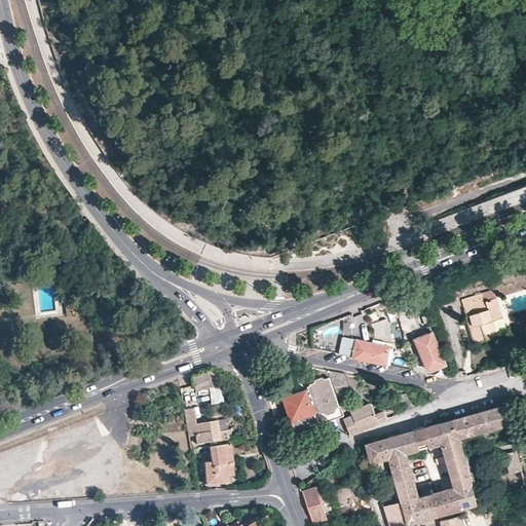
[(426,314),(416,290),(381,302),(390,323),(405,317),(404,310),(412,311),(418,312),(423,313),(426,314)]
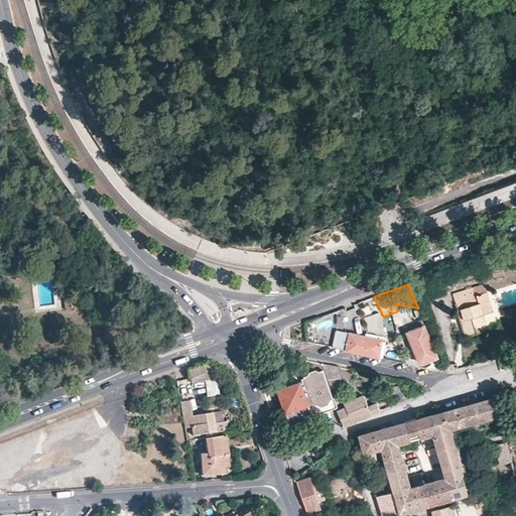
[(453,293),(458,310),(461,309),(464,319),(462,320),(466,336),(489,329),(484,313),(493,309),(487,291),(477,295),(474,287),(453,293)]
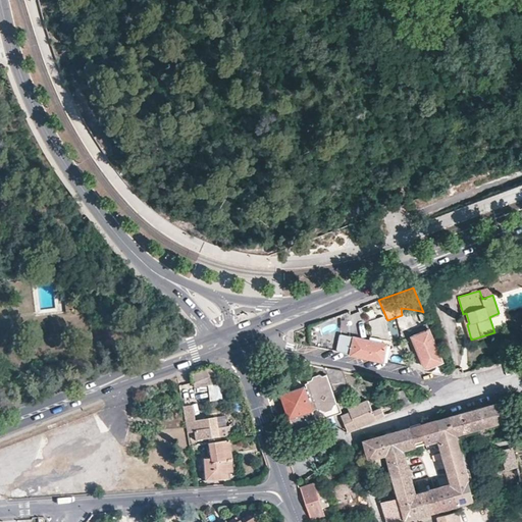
[(65,311),(72,310),(71,298),(64,299),(65,311)]
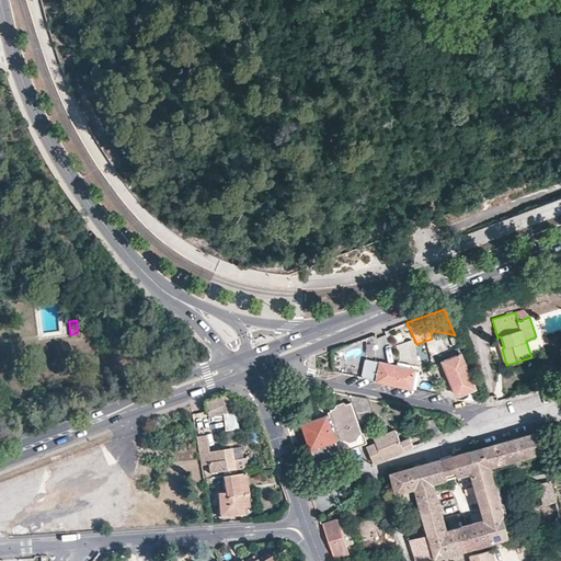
[(461,333),(457,335),(465,353),(470,351),(462,333),(461,333)]
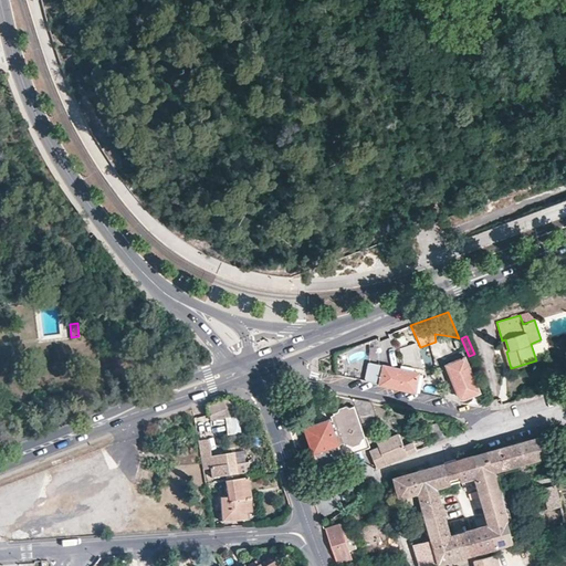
[(408,344),(399,347),(405,362),(402,363),(404,365),(417,367),(408,344)]
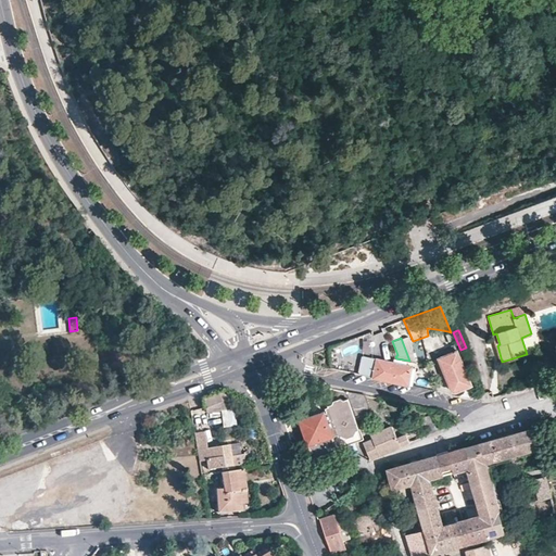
[(471,383),(458,350),(447,354),(443,356),(439,357),(452,389),(455,390),(471,383)]
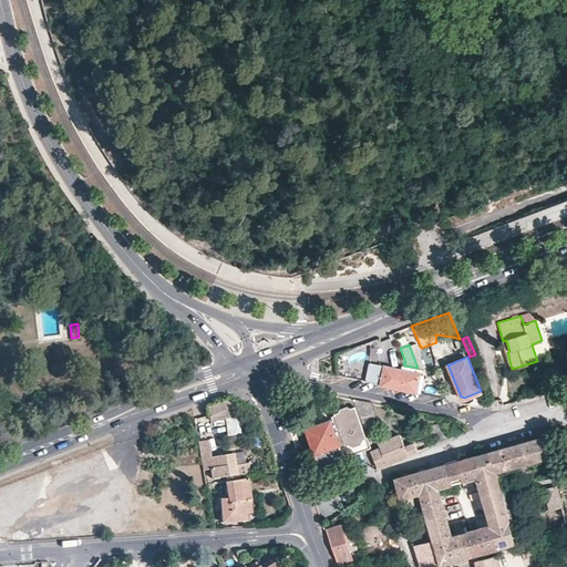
[(420,382),(421,372),(370,361),(366,381),(380,383),(421,392),(423,382),(420,382)]
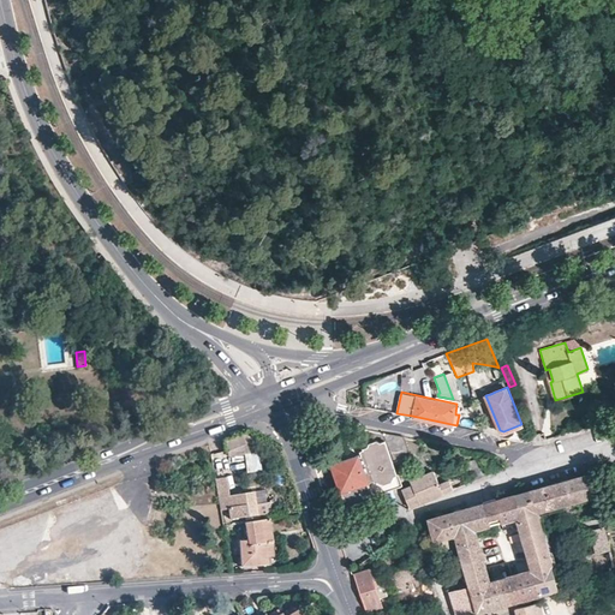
[(258,471),(255,439),(240,440),(239,430),(222,437),(225,457),(243,454),(244,472),(258,471)]
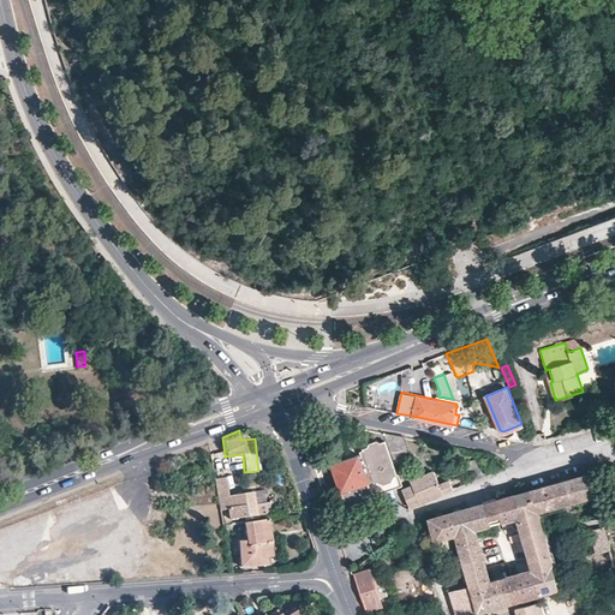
[(404,437),(383,434),(393,460),(410,454),(404,437)]
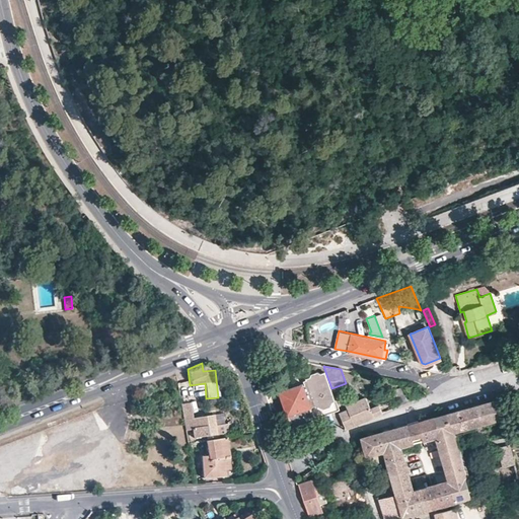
[(302,383),(279,391),(291,427),(316,419),(311,405),(314,405),(314,406),(315,406),(317,406),(322,408),(330,404),(334,399),(324,372),(320,373),(317,371),(311,374),(309,377),(310,378),(303,381),(305,384),(304,385),(302,383)]
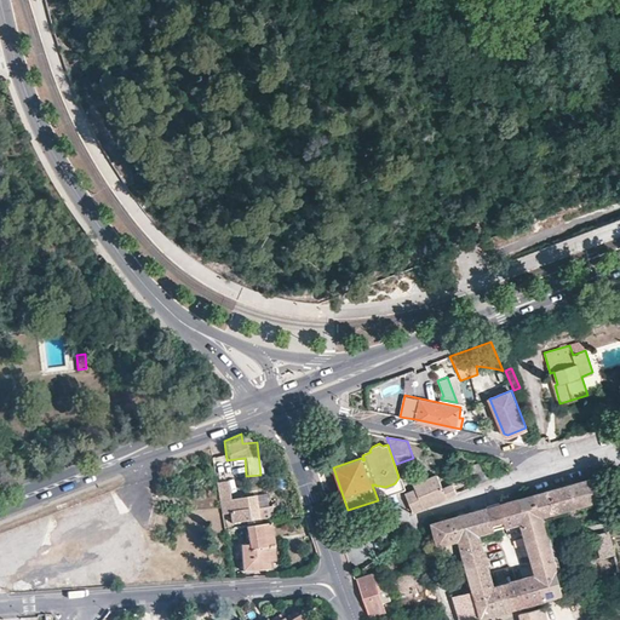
[(477,484),(489,478),(481,461),(468,466),(477,484)]
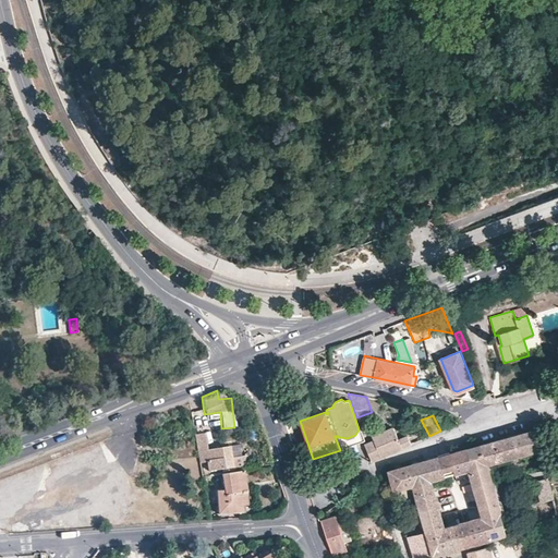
[(373,439),(364,444),(372,460),(411,443),(407,435),(398,438),(392,426),(372,436),(373,439)]
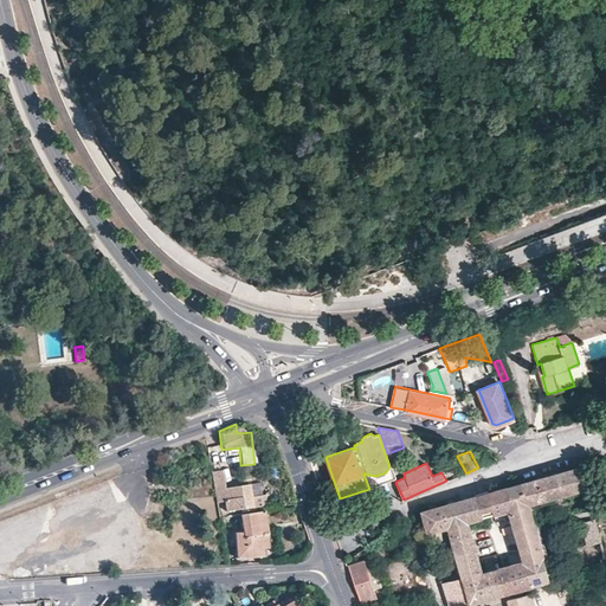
[(580,466),(523,482),(530,505),(537,503),(587,489),(580,466)]
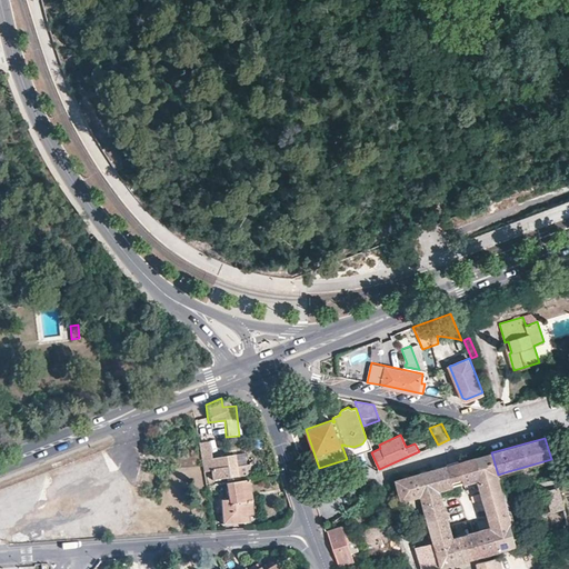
[(209,442),(198,443),(203,471),(210,470),(211,479),(236,475),(233,456),(212,460),(209,442)]
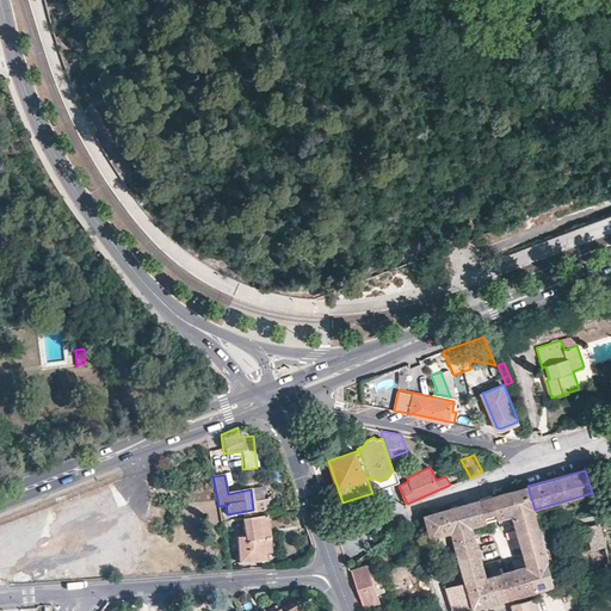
[(528,486),(518,488),(531,537),(538,562),(545,588),(554,585),(547,560),(548,560),(535,510),(528,486)]
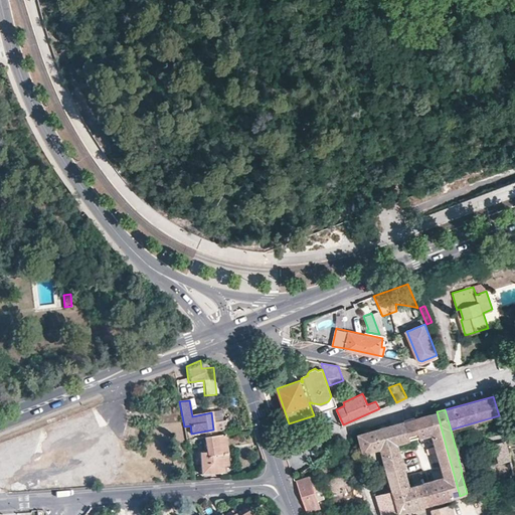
[(437,411),(414,418),(419,438),(425,436),(433,434),(439,455),(448,453),(437,411)]
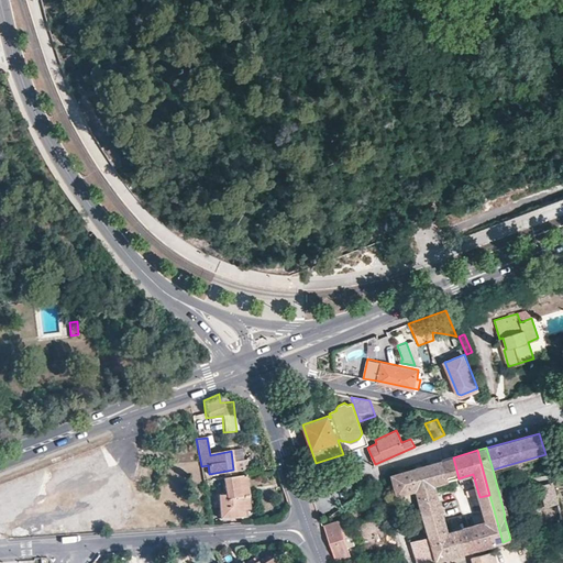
[(453,457),(390,474),(396,489),(397,495),(416,490),(435,485),(459,478),(453,457)]
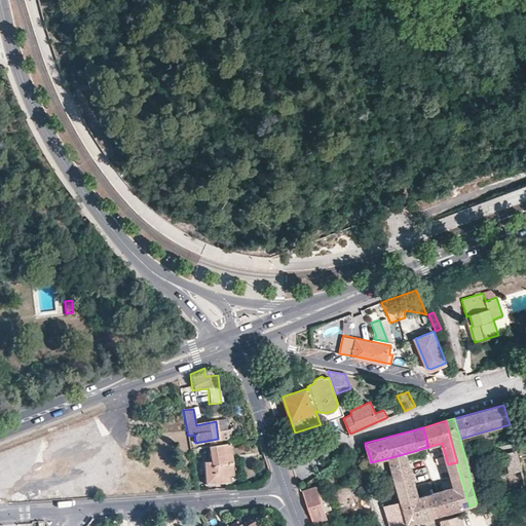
[(228,428),(220,429),(221,440),(230,439),(228,428)]
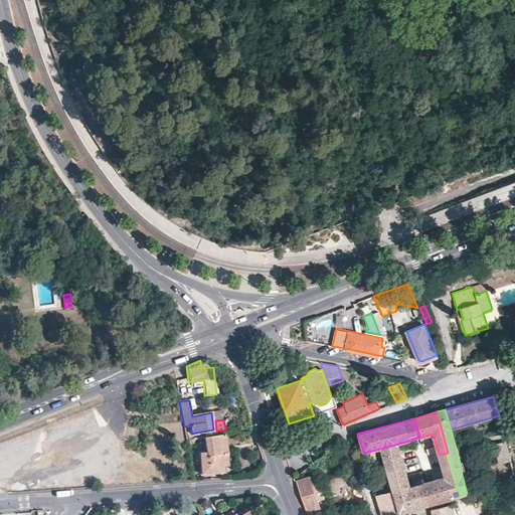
[(224,434),(204,438),(207,452),(200,453),(201,474),(222,473),(222,465),(227,465),(224,434)]
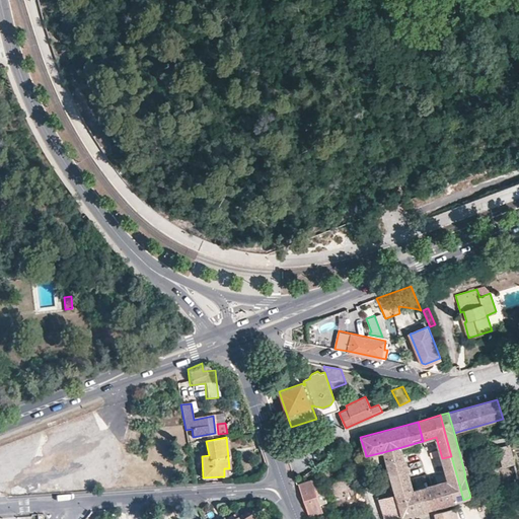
[(360,437),(355,439),(359,453),(365,451),(360,437)]
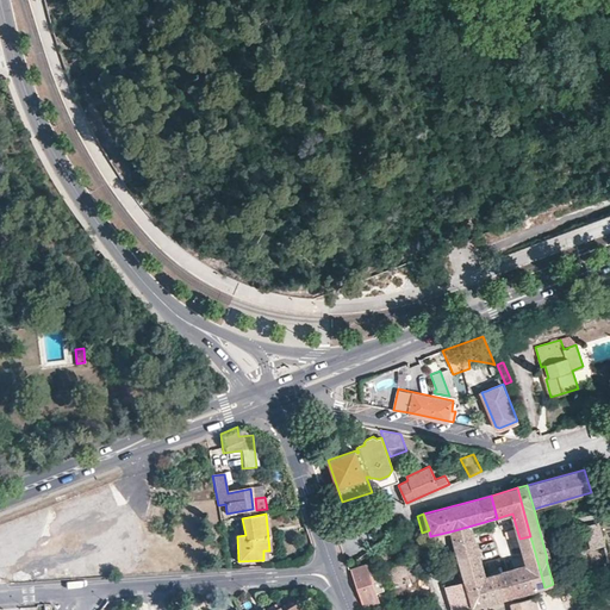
[(510,541),(520,539),(512,514),(504,516),(510,541)]
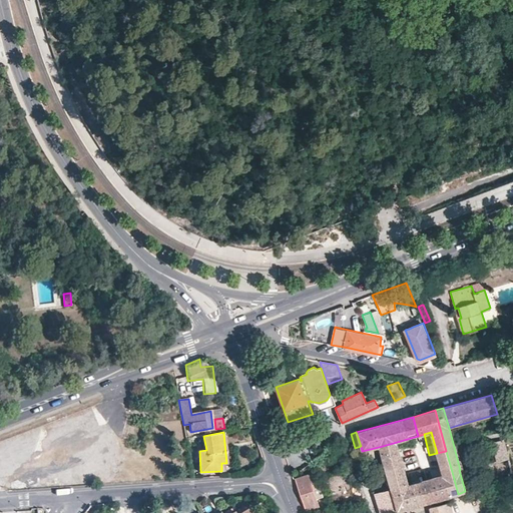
[(320,438),(314,441),(318,451),(324,448),(320,438)]
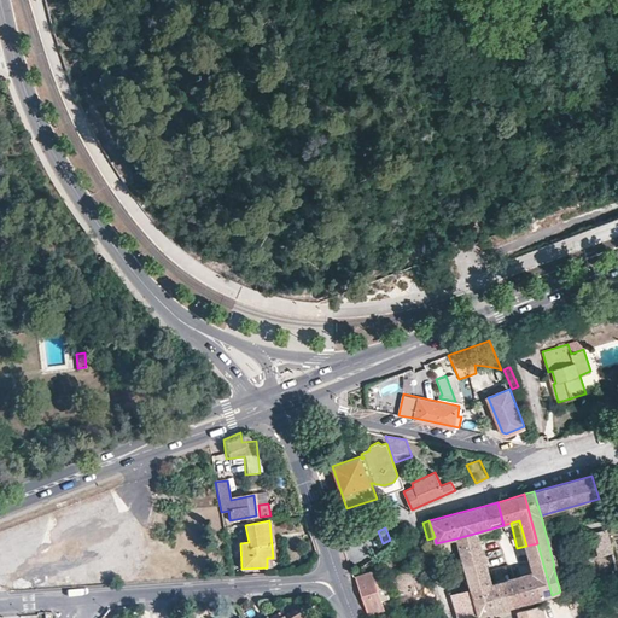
[(613,551),(607,529),(593,534),(598,555),(613,551)]
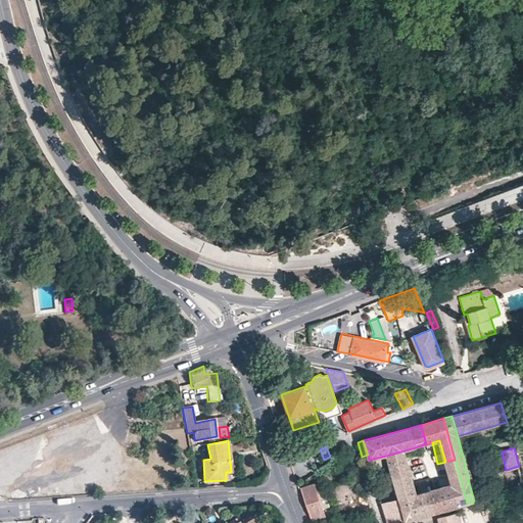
[(405,450),(386,456),(388,461),(398,497),(417,492),(414,482),(411,471),(405,450)]
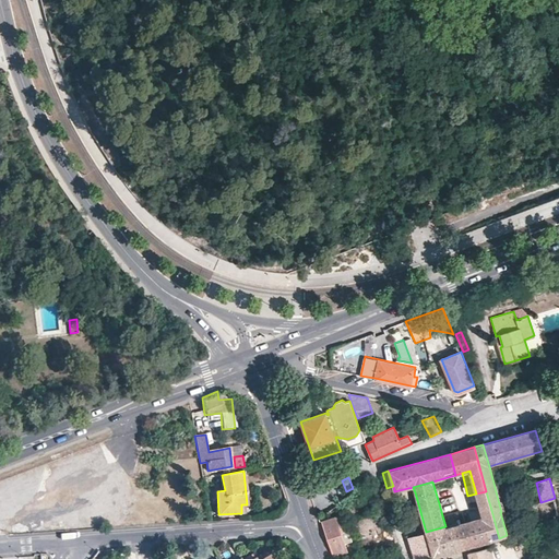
[(415,492),(413,487),(394,491),(395,497),(415,492)]
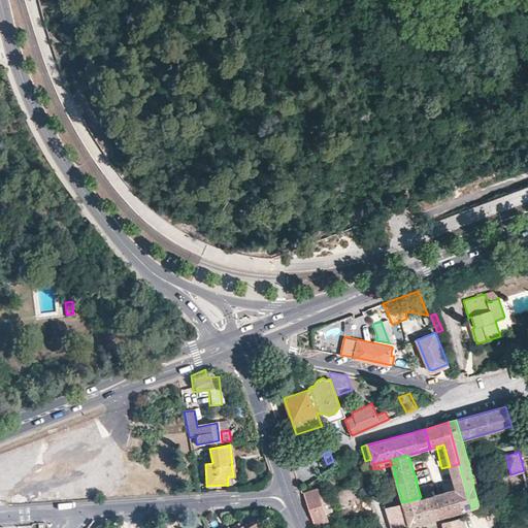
[(459,464),(450,466),(456,488),(465,486),(459,464)]
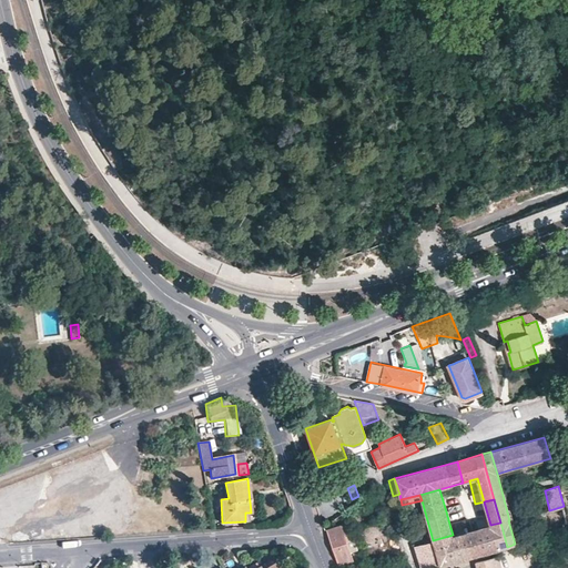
[(484,501),(475,504),(482,527),(490,525),(484,501)]
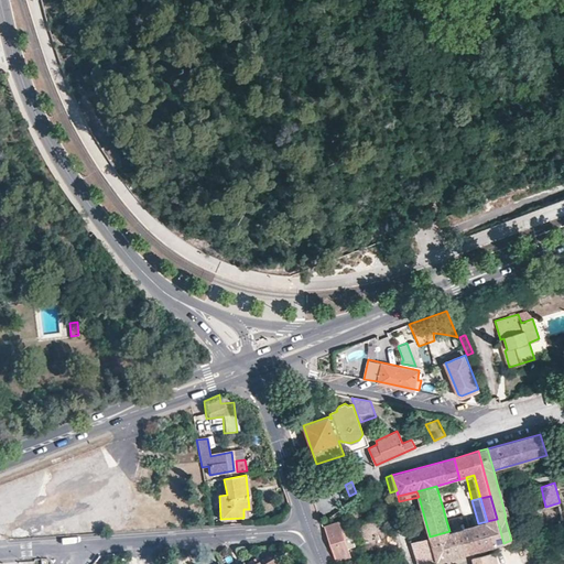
[(503,543),(497,519),(487,521),(478,523),(470,525),(477,550),(503,543)]
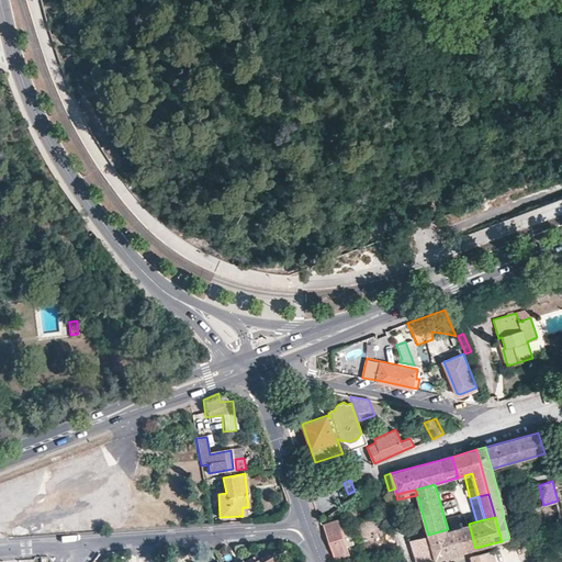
[(337,519),(323,524),(335,558),(349,553),(337,519)]
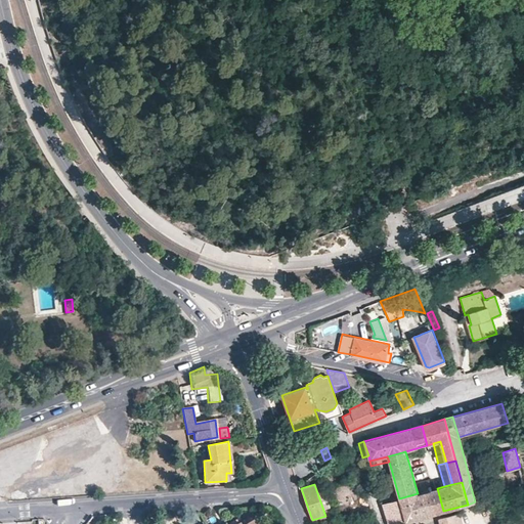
[(443,511),(437,488),(418,493),(399,498),(406,521),(436,513),(443,511)]
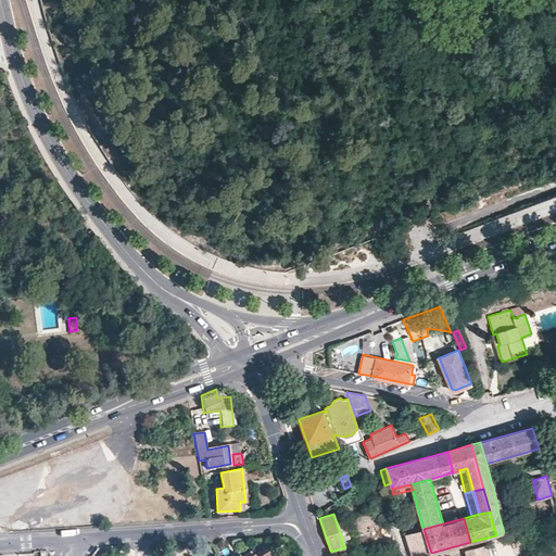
[(419,555),(431,553),(424,529),(405,534),(412,555),(419,555)]
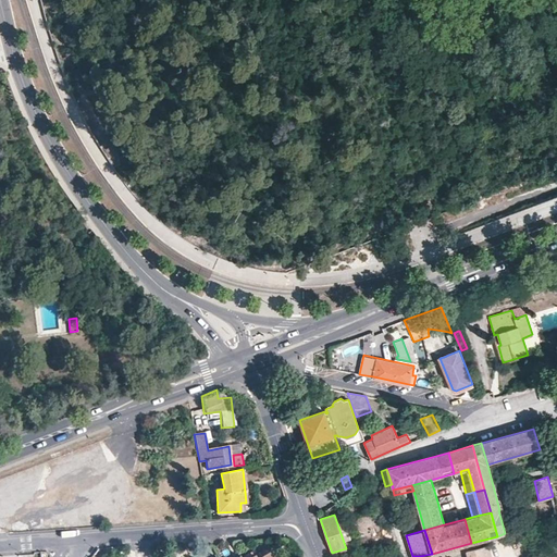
[(492,556),(489,545),(467,552),(468,556),(492,556)]
